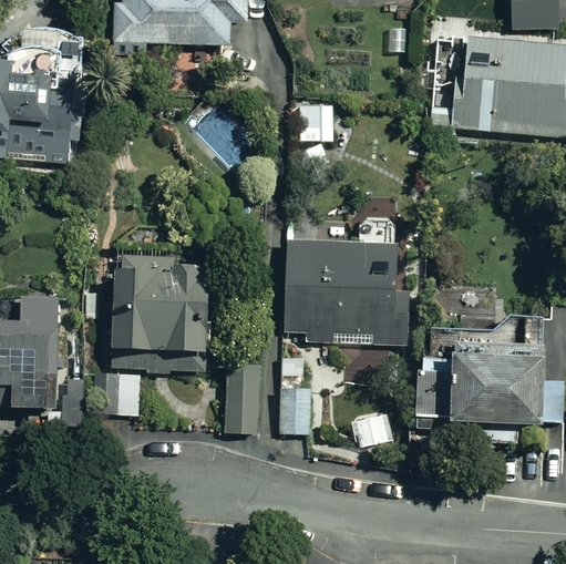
[(125,0),(125,3),(115,3),(115,44),(229,43),(229,21),(247,21),(246,0),(125,0)]
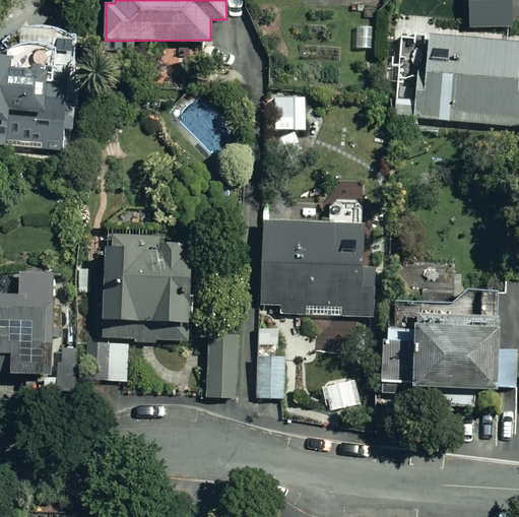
[(515,25),(514,0),(468,0),(469,26),(515,25)]
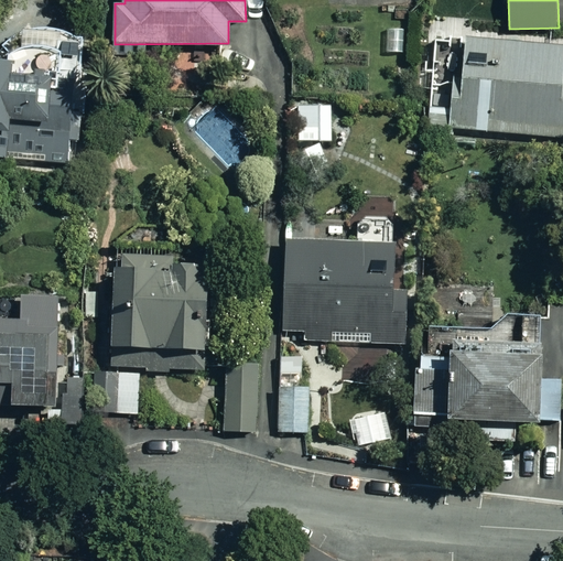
[(431,104),(430,130),(452,131),(452,144),(487,146),(487,132),(562,136),(562,74),(560,74),(562,41),(463,35),(461,77),(453,77),(452,105),(431,104)]
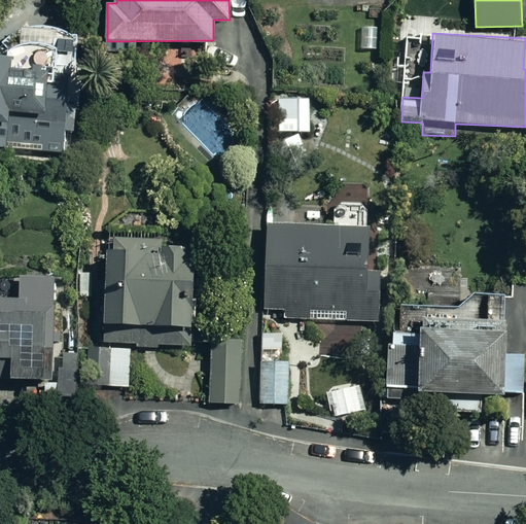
[(73,56),(0,54),(0,124),(72,126),(73,56)]
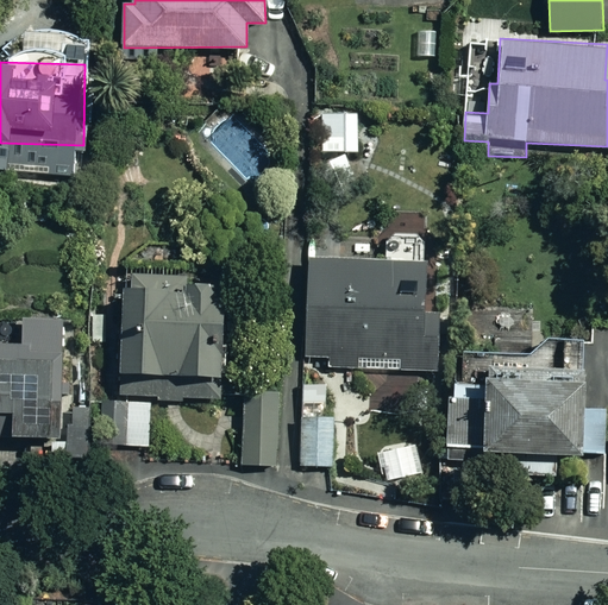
[(420,260),(308,264),(311,365),(400,363),(400,370),(436,369),(434,313),(422,313),(420,260)]
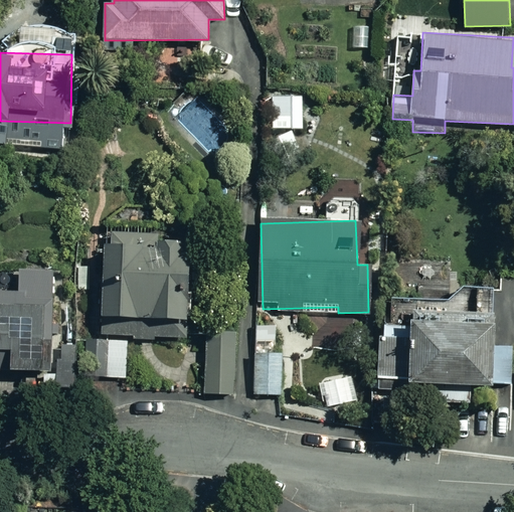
[(186,233),(103,231),(100,335),(183,338),(186,233)]
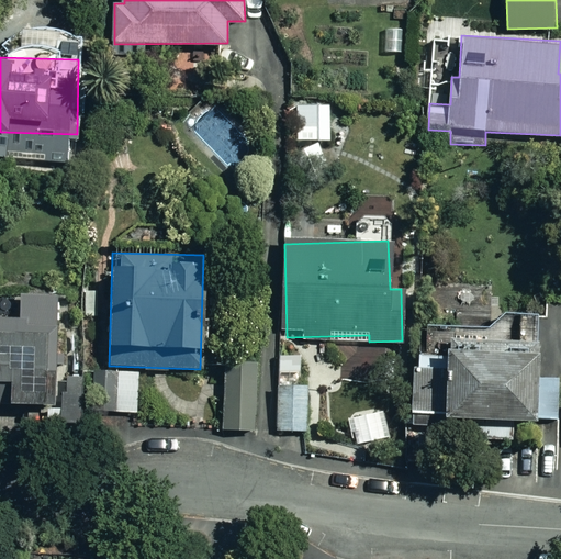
[(0,403),(52,405),(54,292),(20,291),(20,319),(0,319),(0,403)]
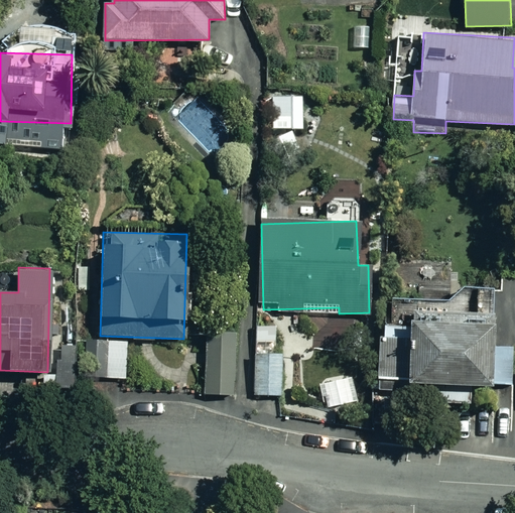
[(377,332),(379,380),(405,379),(405,389),(513,383),(511,345),(491,346),(489,306),(408,310),(409,330),(377,332)]
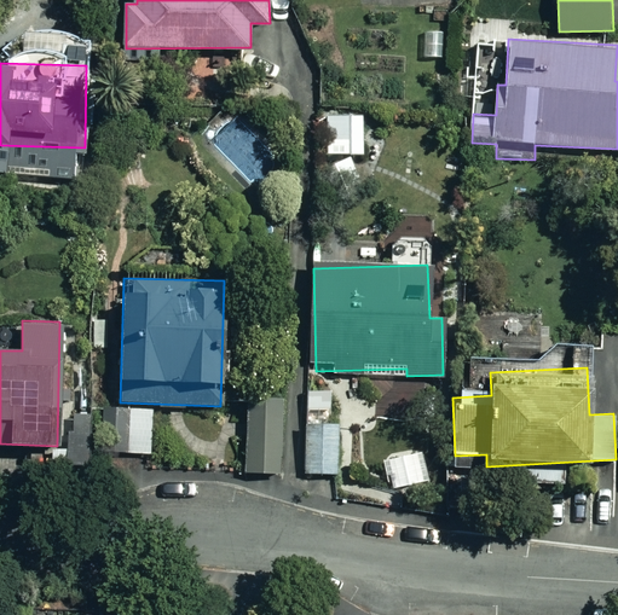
[(300,394),(246,395),(248,473),(301,471),(300,394)]
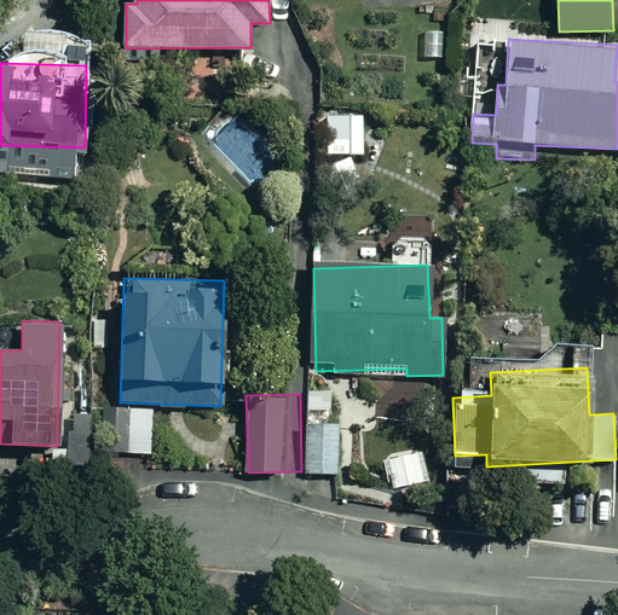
[(152,407),(114,408),(116,452),(154,451),(152,407)]
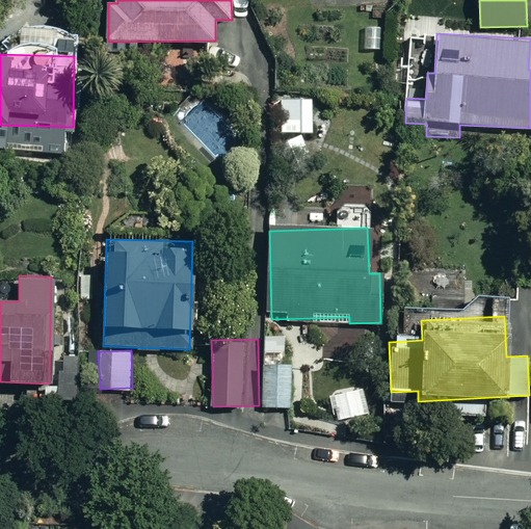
[(291,366),(264,366),(264,406),(291,406),(291,366)]
